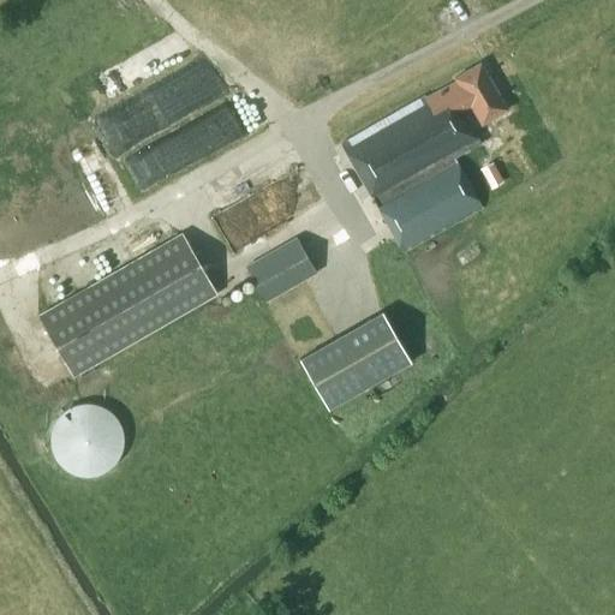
[(483,124),(507,108),(481,63),(454,77),(457,79),(425,97),(424,95),(342,143),(405,251),(481,207),(455,156),(479,143),(463,114),(475,109),(483,124)]
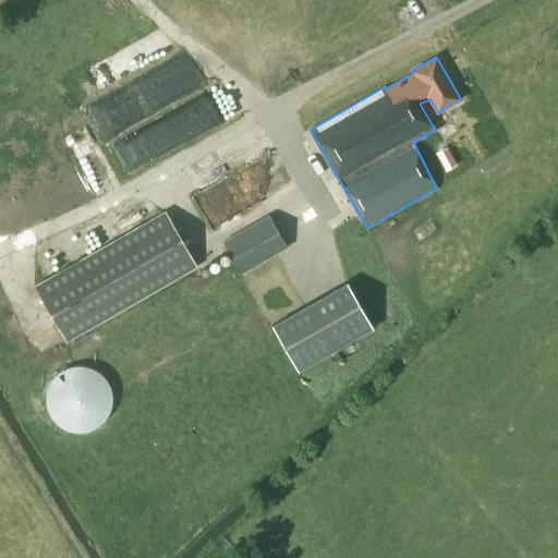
[(91,106),(107,136),(180,99),(164,69),(91,106)]
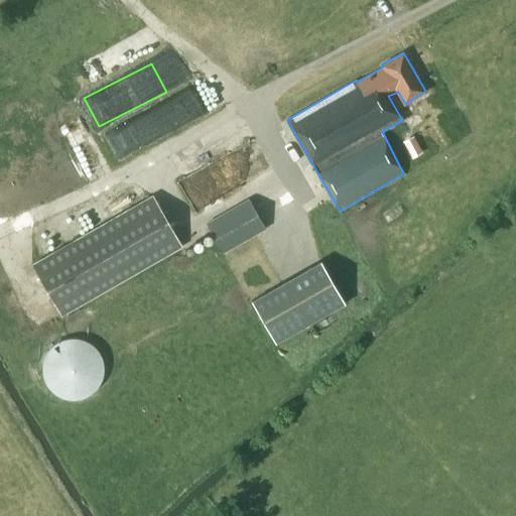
[(413,135),(402,141),(412,158),(423,151),(413,135)]
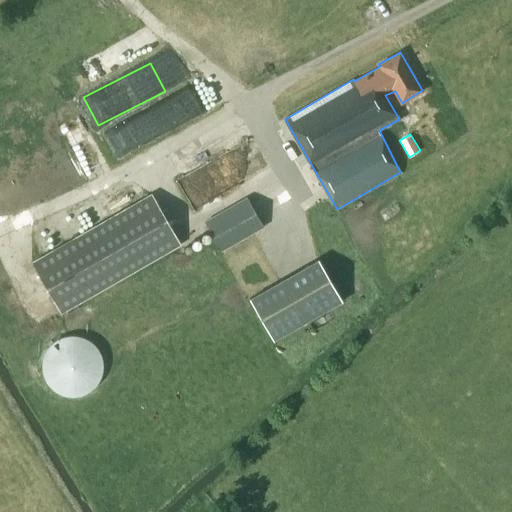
[(151,193),(31,261),(61,313),(181,244),(151,193)]
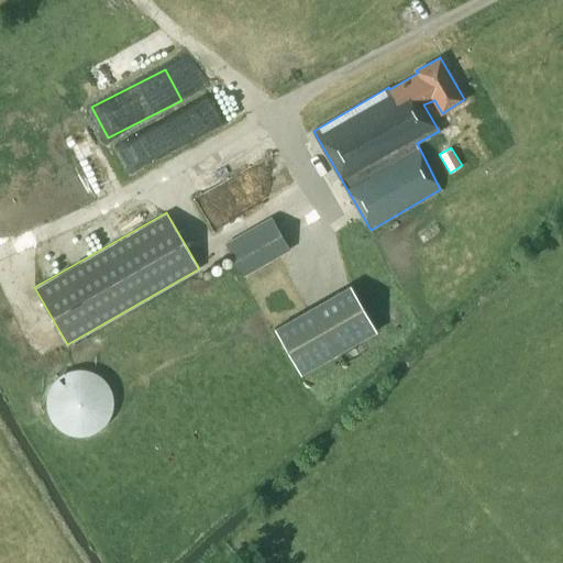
[(272,216),(224,243),(244,276),(290,249),(272,216)]
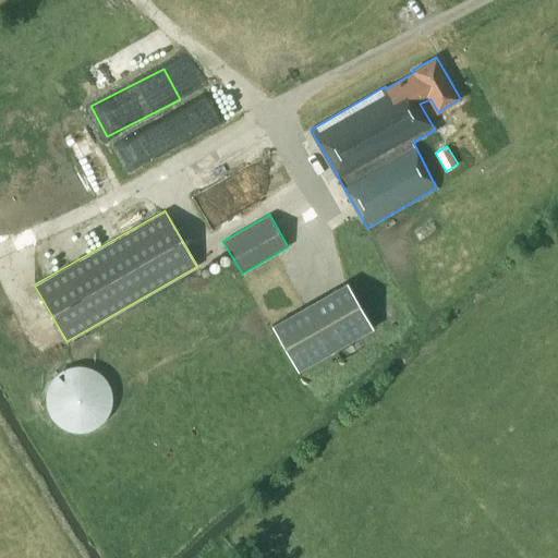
[(298,372),(373,328),(347,281),(270,325),(298,372)]
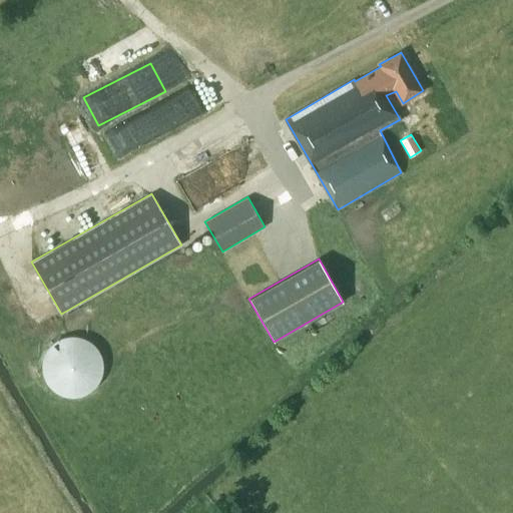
[(43,338),(42,392),(94,393),(95,339),(43,338)]
